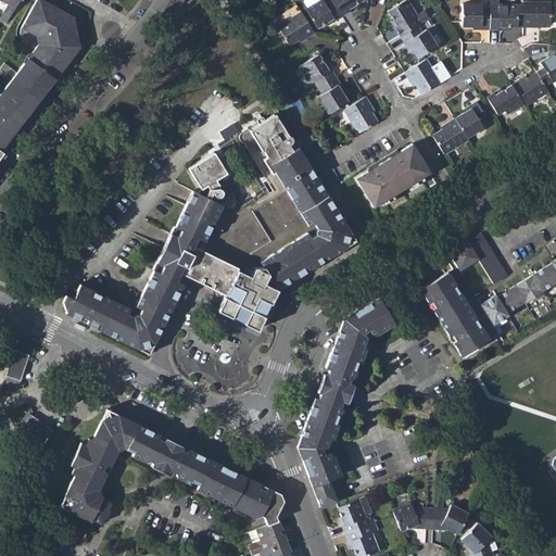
[(8,123),(13,128),(36,99),(29,93),(35,86),(41,91),(63,64),(55,58),(61,52),(67,57),(76,47),(71,16),(40,0),(35,0),(21,28),(33,37),(34,48),(29,54),(33,57),(13,83),(9,80),(2,90),(4,92),(0,98),(0,144),(7,136),(2,130),(8,123)]
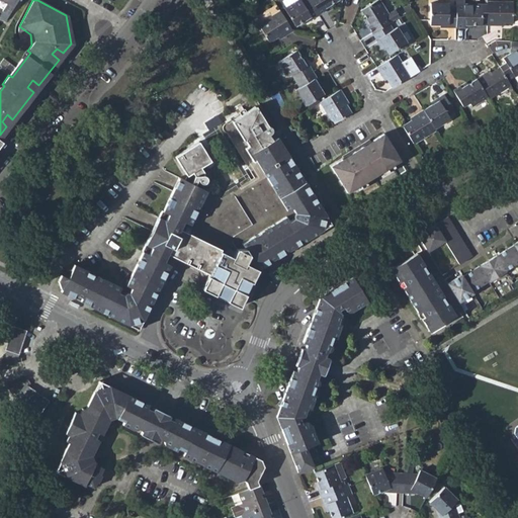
[(17,0),(7,0),(9,1),(4,10),(10,14),(17,0)]
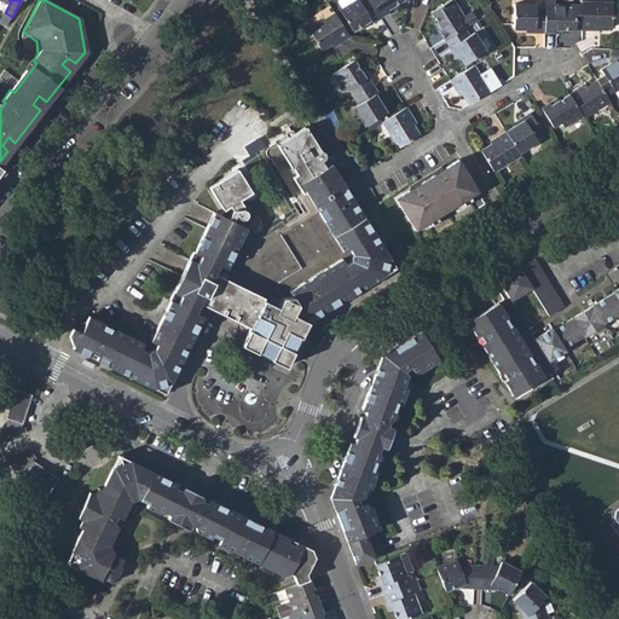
[(371,25),(381,19),(369,0),(362,0),(364,3),(362,4),(359,0),(358,0),(341,11),(354,33),(369,23),(371,25)]
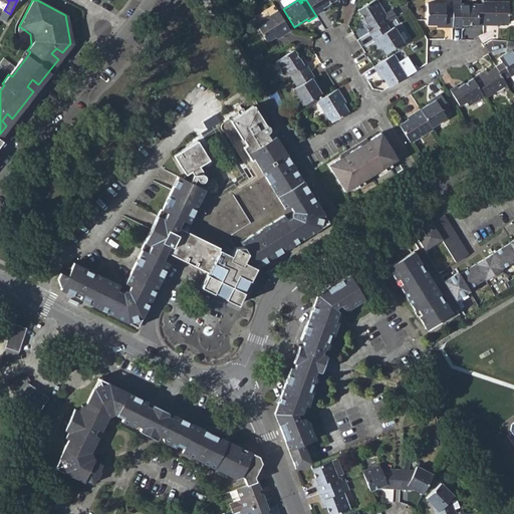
[(306,0),(316,16),(325,11),(323,8),(335,0),(306,0)]
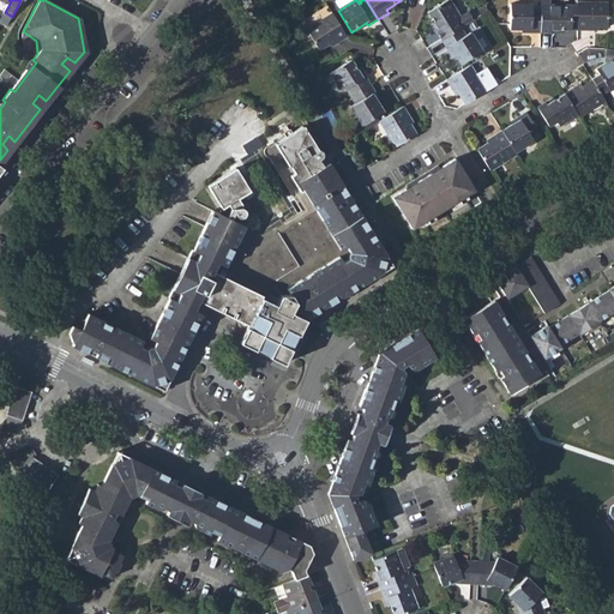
[(541,0),(540,11),(540,34),(552,34),(553,31),(570,31),(571,7),(551,6),(549,0),(541,0)]
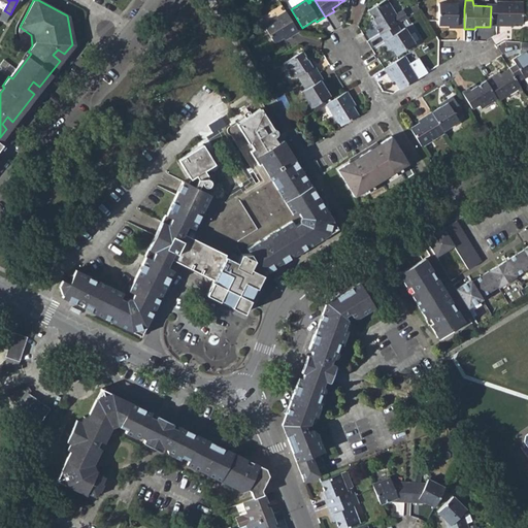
[(369,23),(378,36),(395,26),(405,19),(402,13),(395,18),(385,2),(367,13),(372,22),(369,23)]
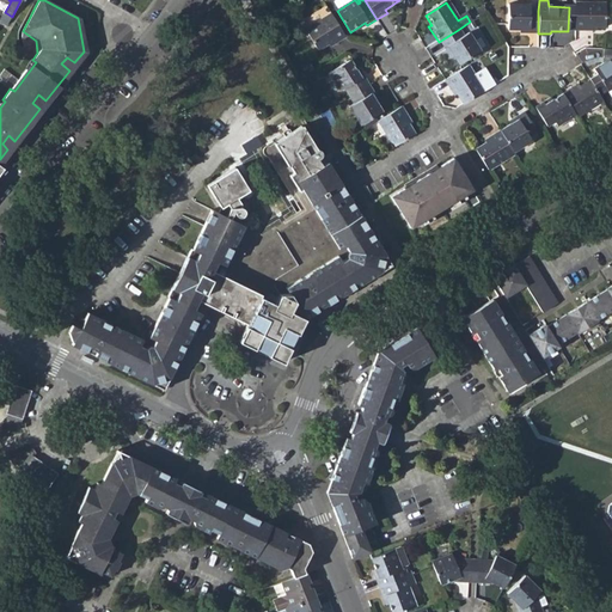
[(606,4),(575,2),(575,31),(587,31),(587,28),(605,29),(606,4)]
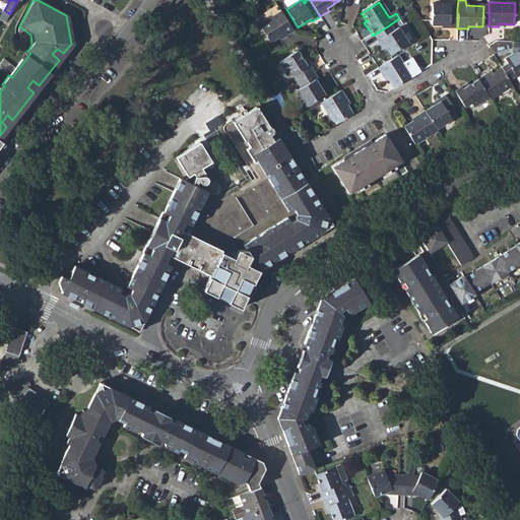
[(447,28),(457,28),(457,9),(450,9),(450,4),(432,4),(432,24),(447,25),(447,28)]
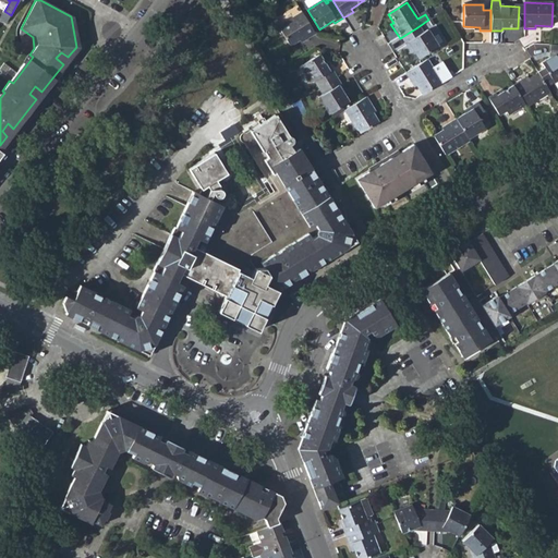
[(306,40),(316,34),(302,13),(279,28),(290,47),(304,38),(306,40)]
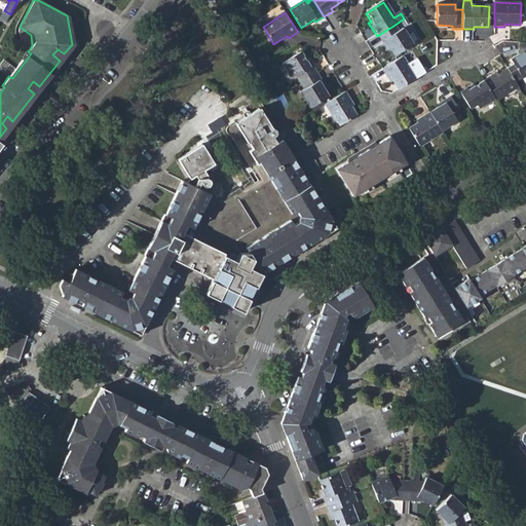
[(398,33),(393,26),(377,36),(382,45),(385,44),(393,57),(411,45),(402,30),(398,33)]
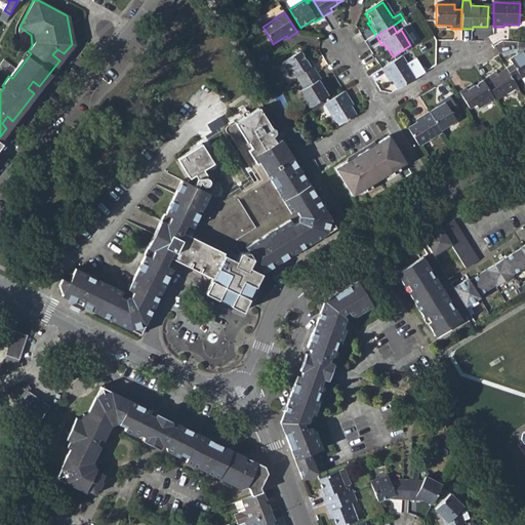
[(524,42),(518,42),(517,54),(509,61),(520,79),(524,75),(524,42)]
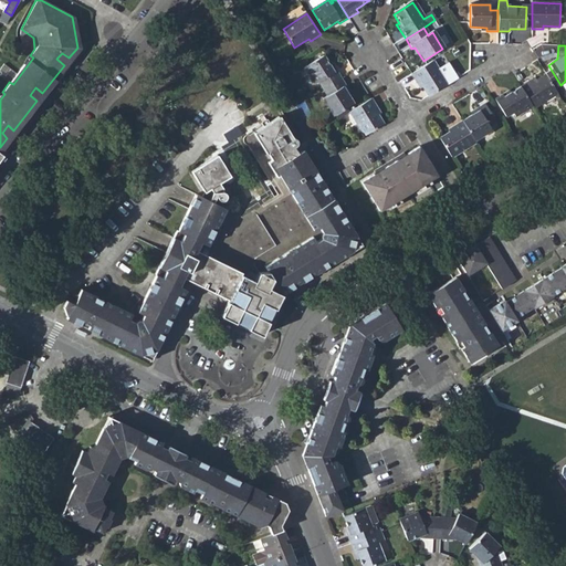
[(56,59),(64,65),(69,58),(62,53),(56,59)]
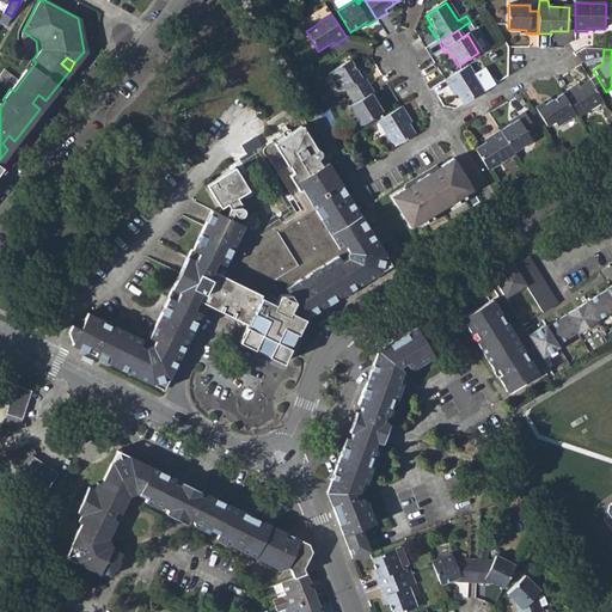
[(32,60),(10,89),(14,91),(36,62),(32,60)]
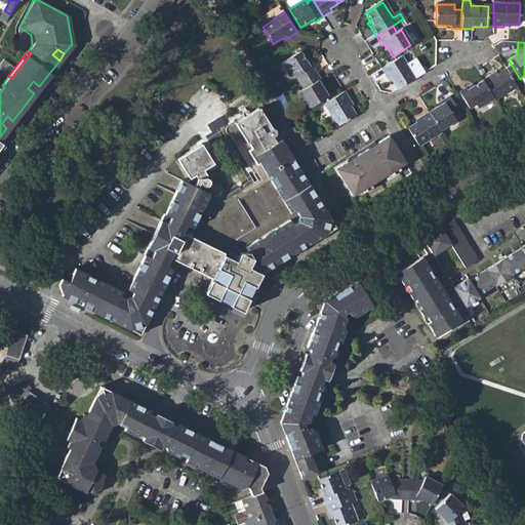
[(298,76),(301,82),(318,72),(313,64),(310,65),(303,52),(284,63),(294,78),(298,76)]
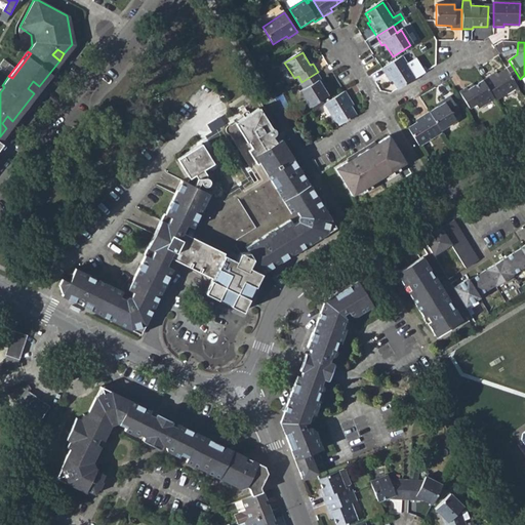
[(390,77),(398,90),(423,74),(420,70),(422,69),(416,58),(414,59),(406,65),(402,56),(381,69),(388,78),(390,77)]
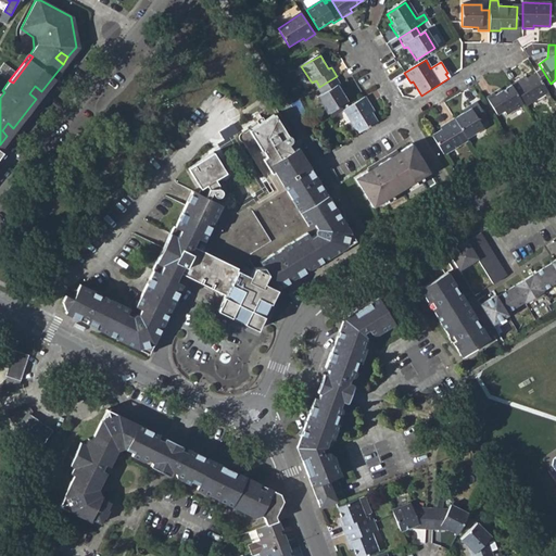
[(343,86),(337,76),(319,87),(324,95),(319,97),(329,113),(349,101),(340,87),(343,86)]
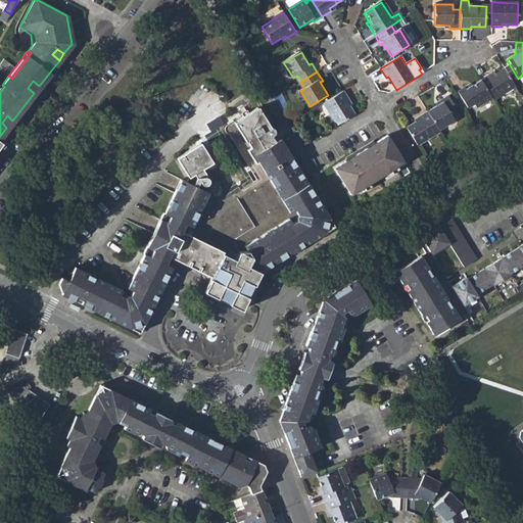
[(495,103),(517,90),(506,72),(493,79),(492,77),(483,83),(493,100),(495,103)]
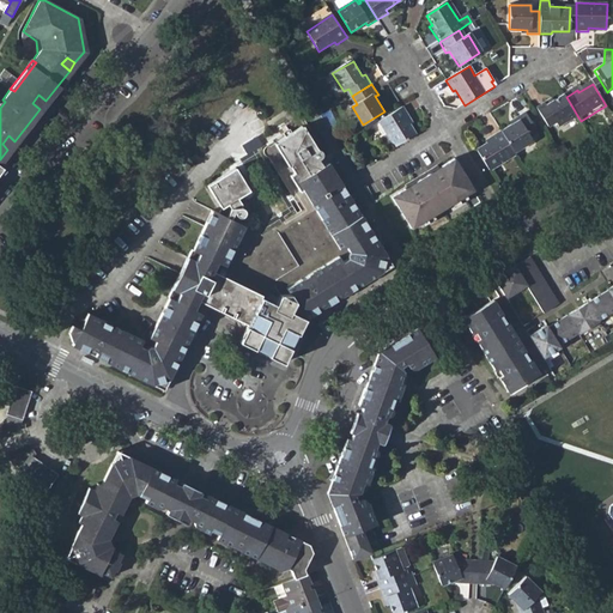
[(32,103),(40,109),(46,101),(38,95),(32,103)]
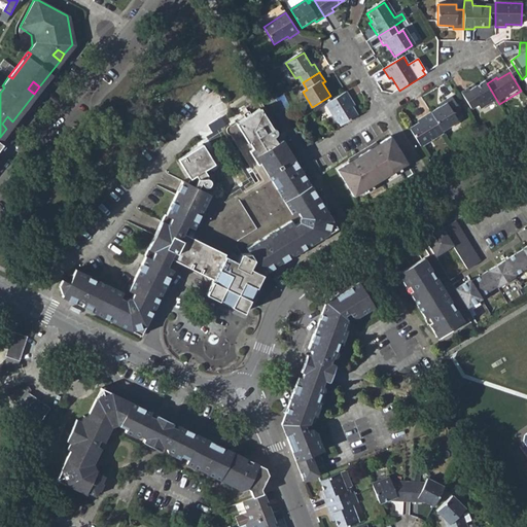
[(482,111),(497,101),(487,83),(473,92),(471,90),(462,96),(472,111),(479,107),(482,111)]
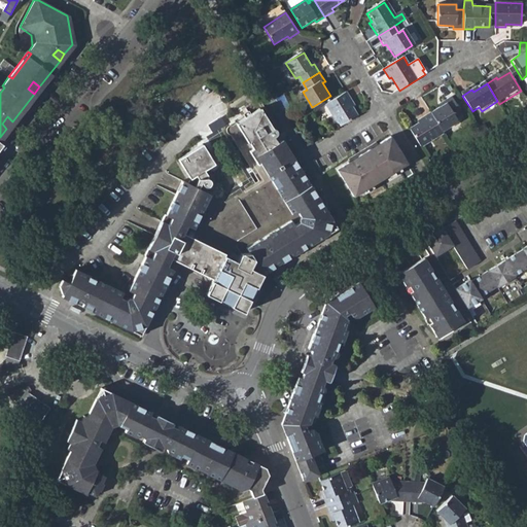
[(326,105),(340,127),(358,115),(350,102),(353,101),(347,92),(326,105)]
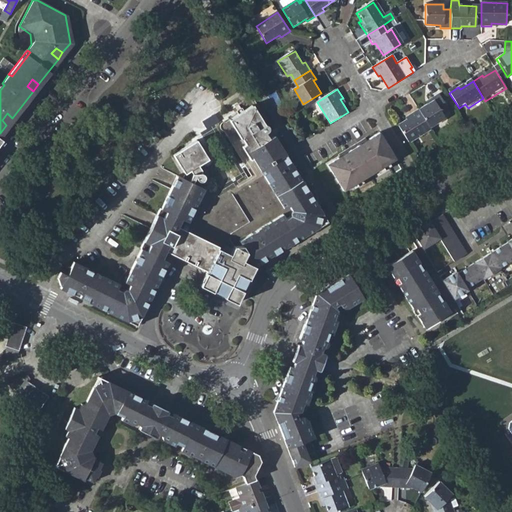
[(431,100),(418,109),(430,127),(444,118),(442,114),(448,110),(438,93),(430,98),(431,100)]
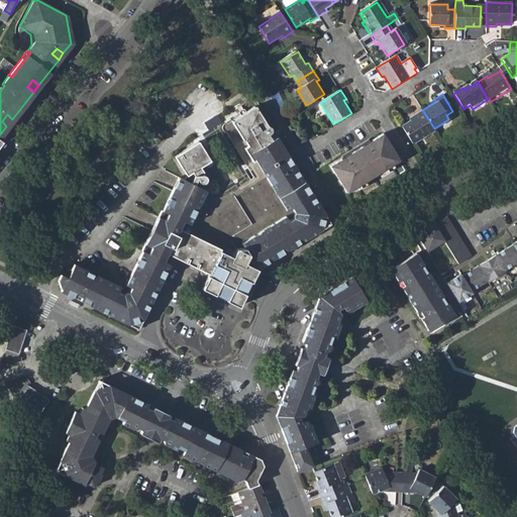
[(47,276),(52,286),(128,324),(142,319),(170,266),(164,263),(169,254),(174,256),(209,274),(201,289),(223,299),(239,307),(257,270),(322,229),(326,215),(278,136),(270,141),(267,134),(272,131),(273,130),(273,129),(273,127),(272,126),(270,126),(268,127),(256,108),(232,122),(248,148),(244,150),(252,165),(256,162),(286,213),(291,210),(294,214),(292,221),(288,223),(285,218),(240,246),(242,251),(235,253),(231,262),(220,255),(221,253),(180,233),(184,225),(189,228),(206,195),(188,186),(192,178),(193,180),(195,180),(197,180),(198,179),(199,178),(200,176),(199,174),(198,173),(197,173),(195,173),(191,167),(201,161),(190,140),(166,156),(178,175),(175,179),(169,176),(152,209),(151,208),(131,246),(133,247),(116,281),(122,284),(118,289),(117,288),(115,289),(114,289),(113,291),(108,288),(110,284),(65,260),(58,273),(50,270),(47,276)]
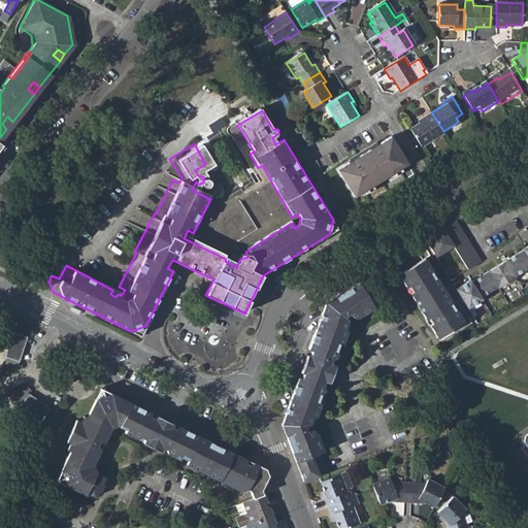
[(422,146),(444,133),(443,131),(431,112),(422,118),(424,121),(410,129),(422,146)]
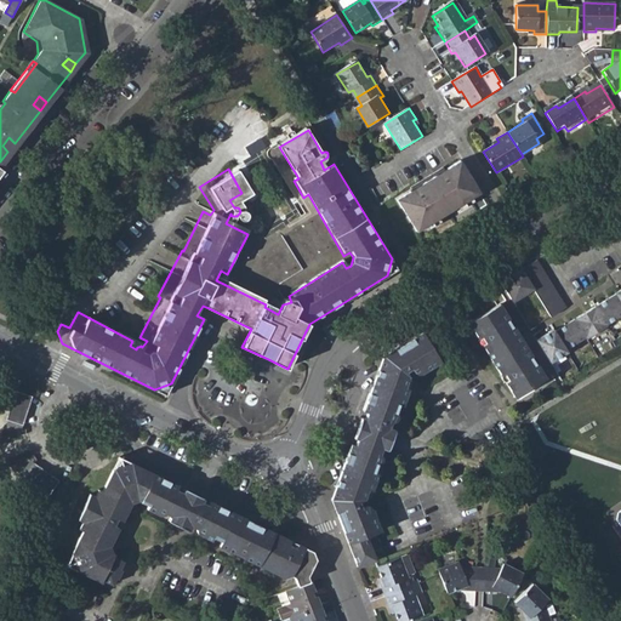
[(3,146),(7,152),(15,143),(9,137),(3,146)]
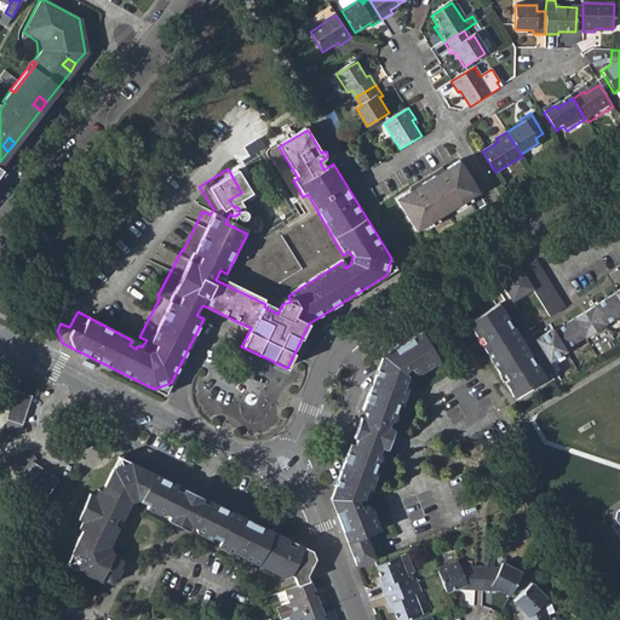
[(562,151),(569,161),(578,156),(570,145),(562,151)]
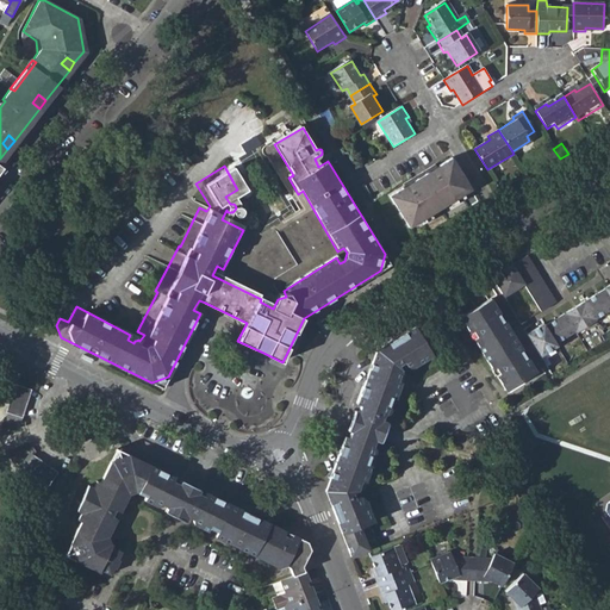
[(546,154),(552,163),(560,159),(553,149),(546,154)]
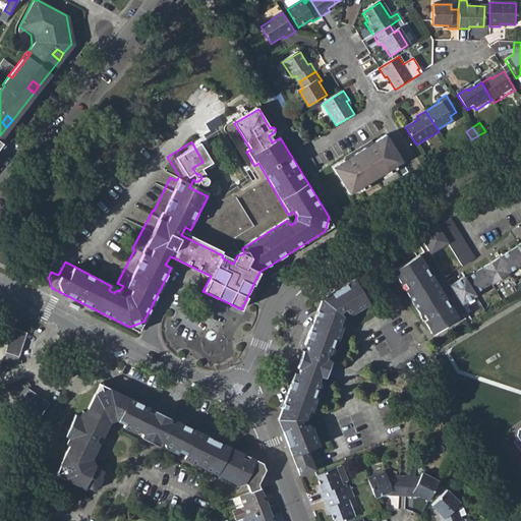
[(349,194),(402,161),(386,134),(371,142),(370,140),(343,157),(345,160),(333,168),(349,194)]
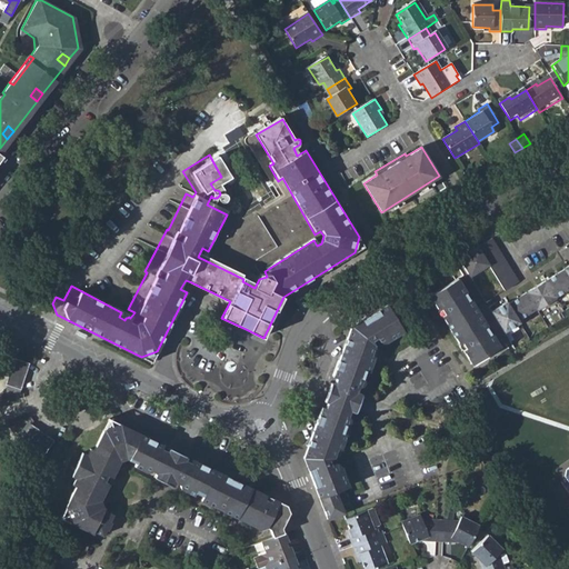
[(359,237),(355,252),(365,246),(359,237)]
